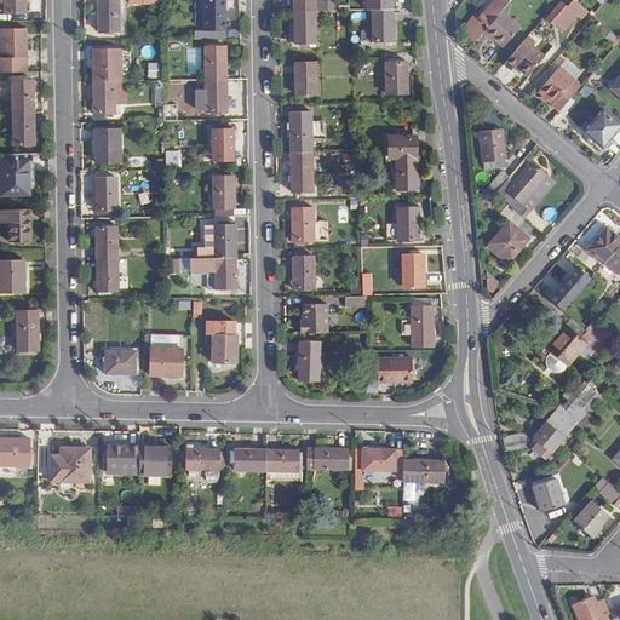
[(27,13),(26,0),(4,0),(5,13),(27,13)]
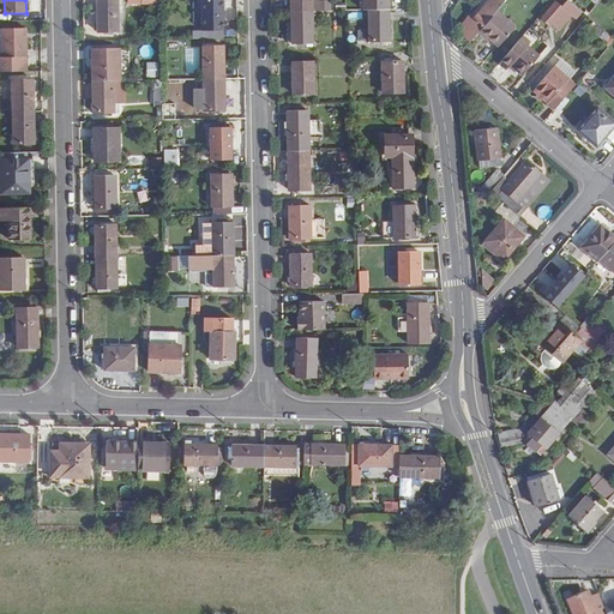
[(120,31),(119,0),(97,0),(98,31),(120,31)]
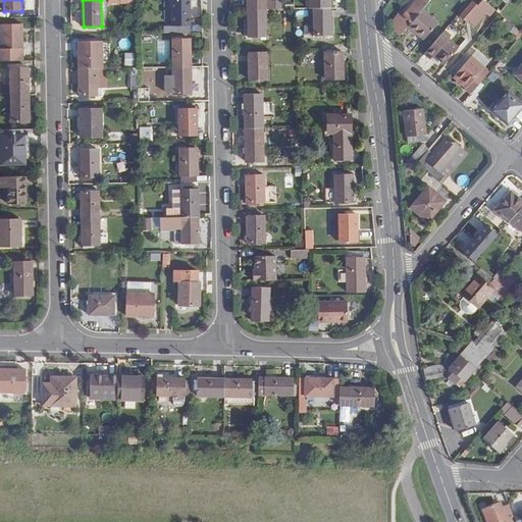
[(191,27),(190,0),(172,0),(172,27),(191,27)]
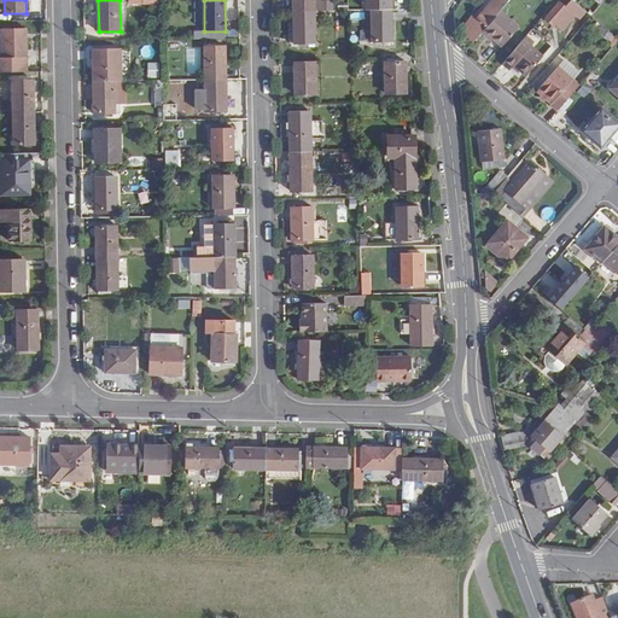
[(293,0),(295,12),(315,11),(315,0),(293,0)]
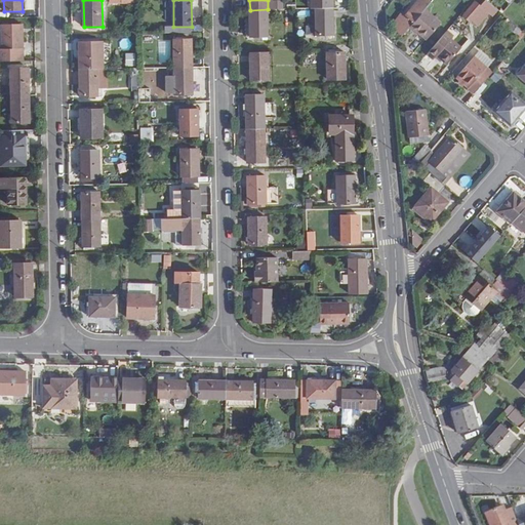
[(332,0),(311,0),(311,9),(316,9),(333,9),(332,0)]
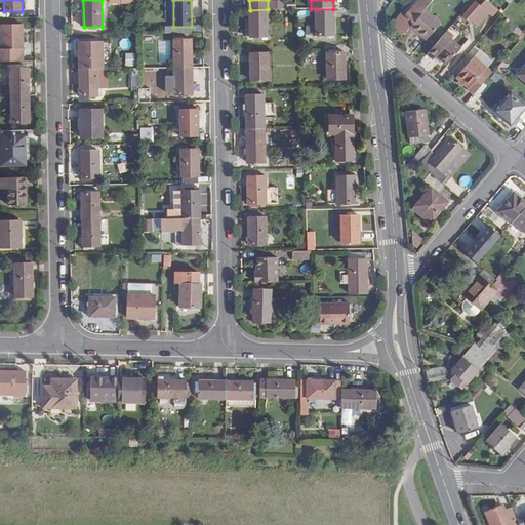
[(408,18),(398,29),(404,35),(411,27),(426,10),(435,0),(434,0),(420,0),(418,2),(422,6),(420,8),(416,4),(407,14),(406,16),(408,18)]
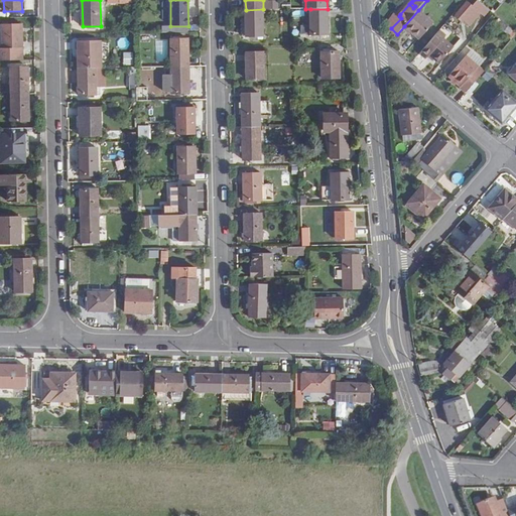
[(484,15),(489,10),(479,1),(474,6),(469,1),(456,15),(463,22),(465,20),(471,26),(482,13),(484,15)]
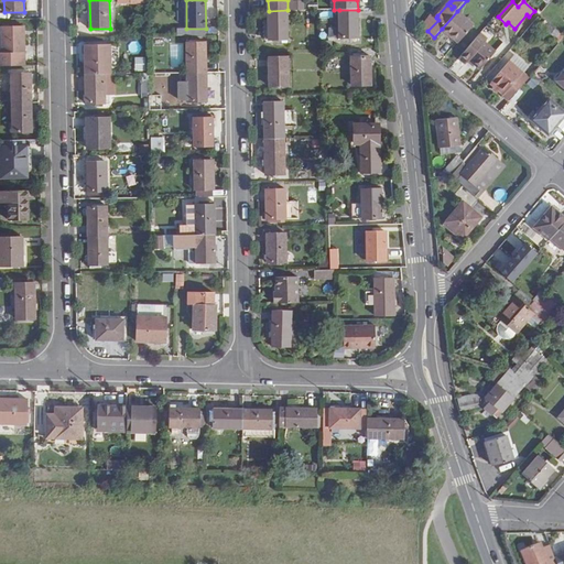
[(269,40),(289,40),(288,10),(269,11),(269,40)]
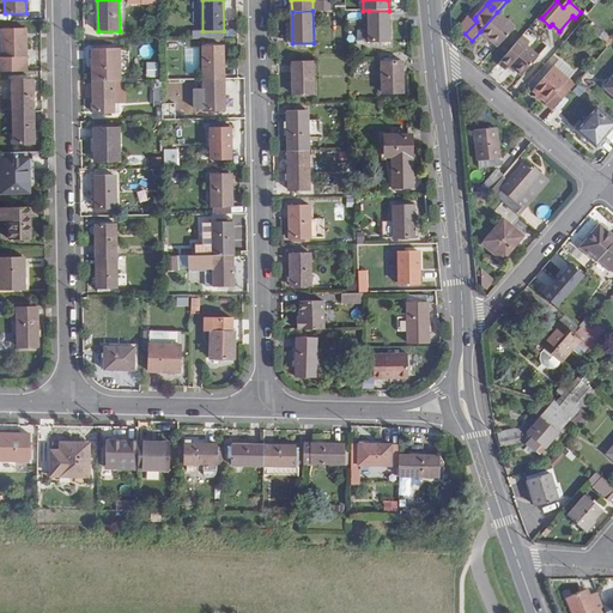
[(369,43),(389,42),(389,11),(369,11),(369,43)]
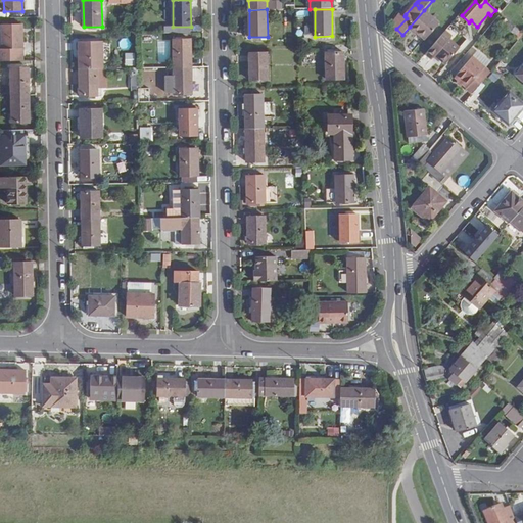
[(425,40),(439,25),(424,10),(410,27),(425,40)]
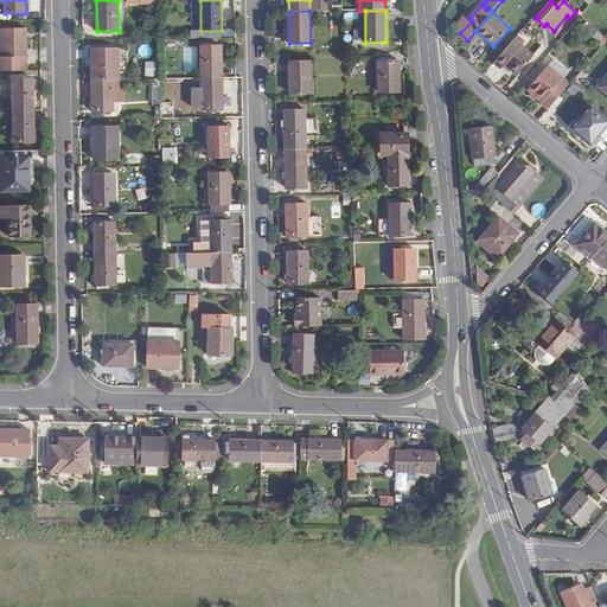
[(454,29),(460,33),(472,21),(470,19),(471,17),(468,14),(454,29)]
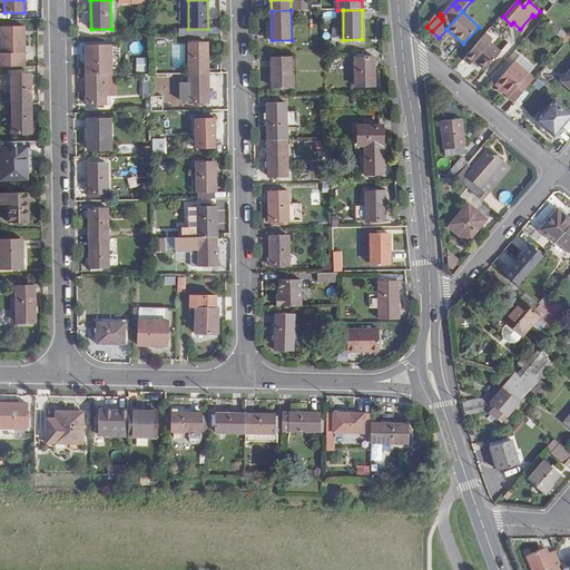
[(561,38),(566,32),(554,23),(550,28),(561,38)]
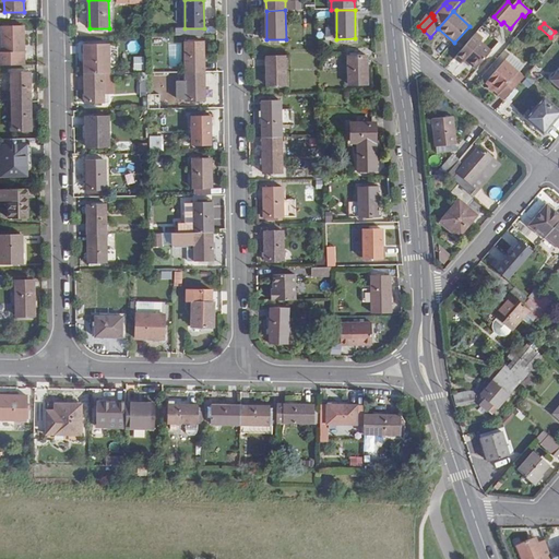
[(489,32),(483,26),(454,59),(461,64),(465,60),(476,69),(491,51),(480,43),(489,32)]
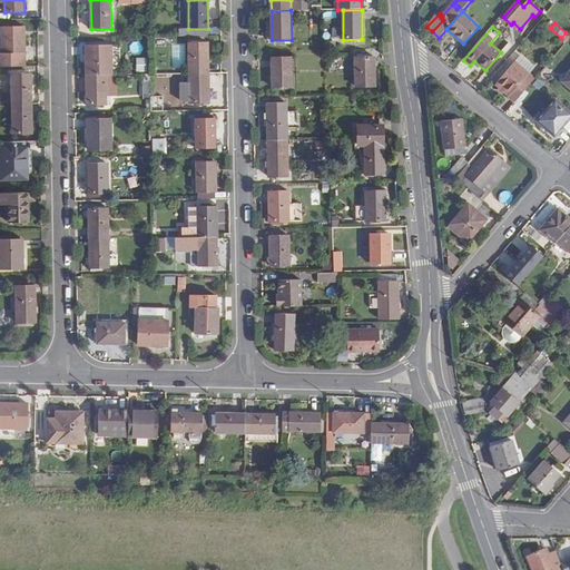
[(25,55),(25,28),(2,28),(2,53),(0,53),(0,67),(25,67),(25,55)]
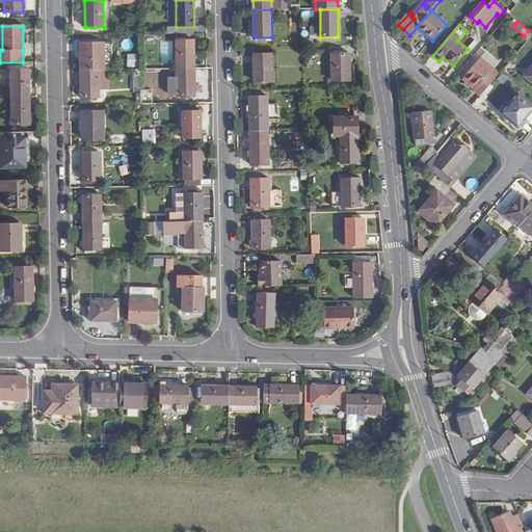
[(144,34),(143,43),(155,44),(155,34),(144,34)]
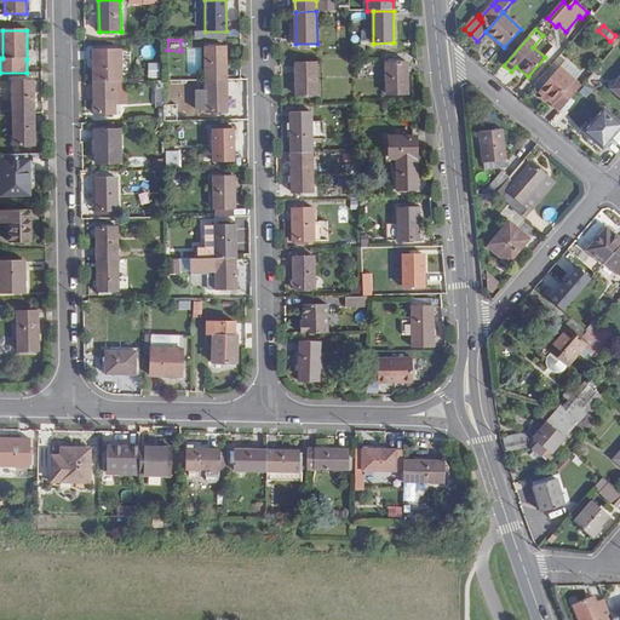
[(227,47),(206,47),(206,80),(227,80),(227,47)]
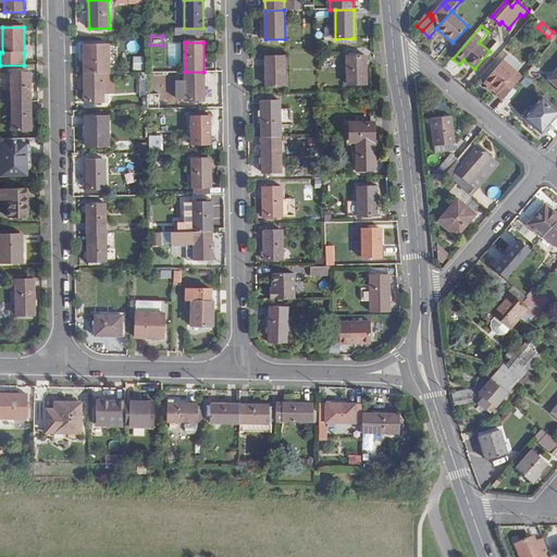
[(116,44),(108,45),(108,67),(116,67),(116,44)]
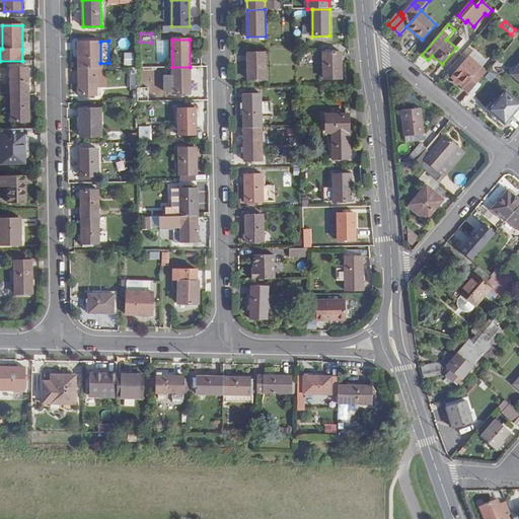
[(100,68),(100,63),(100,42),(78,42),(78,68),(96,68),(100,68)]
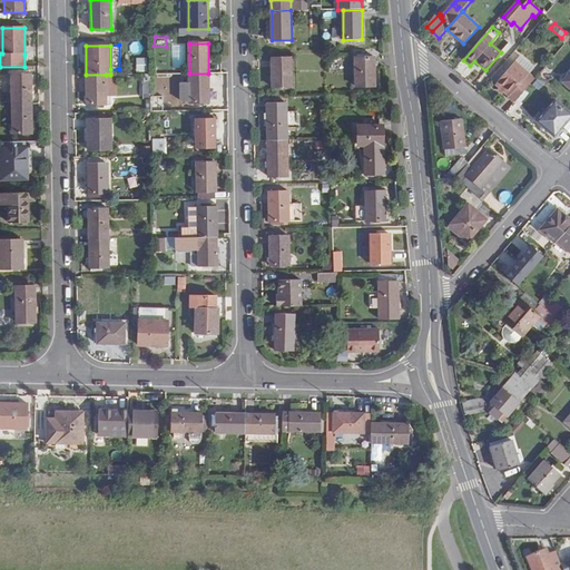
[(185,46),(174,46),(174,67),(185,67),(185,46)]
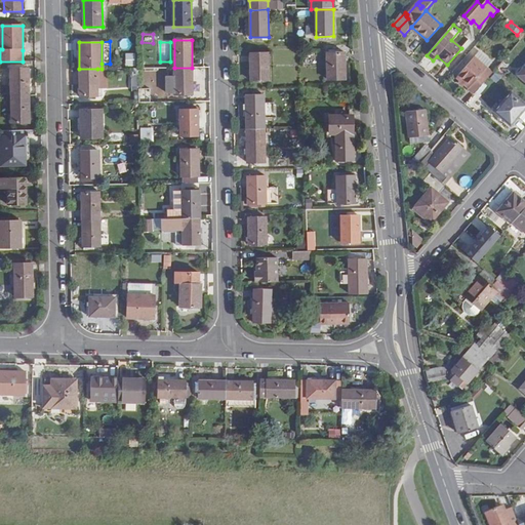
[(475,57),(456,77),(460,81),(458,83),(462,87),(465,85),(470,89),(468,90),(474,95),(492,74),(486,68),(490,64),(486,59),(487,58),(480,51),(475,57)]
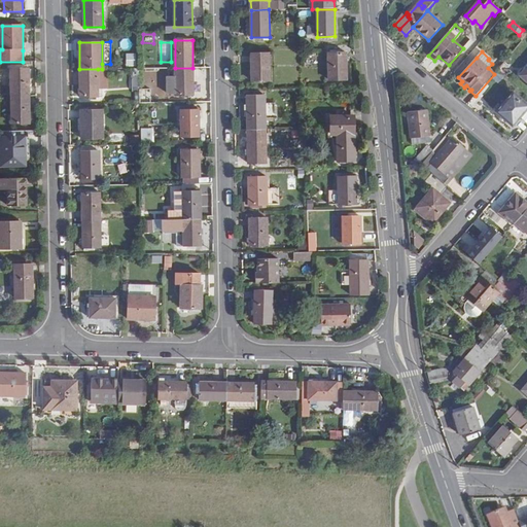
[(136,66),(136,54),(126,53),(126,66),(136,66)]
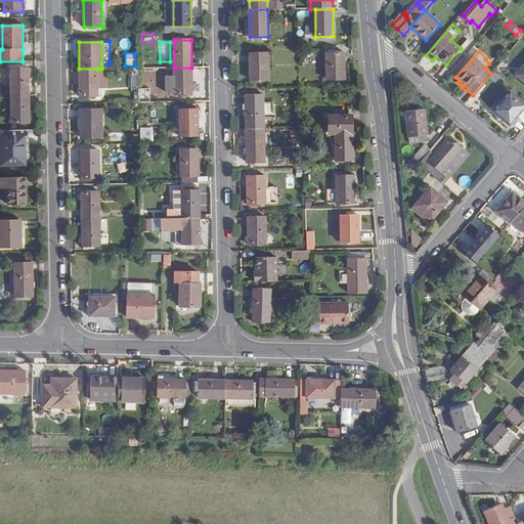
[(345,80),(345,52),(326,53),(328,80),(345,80)]
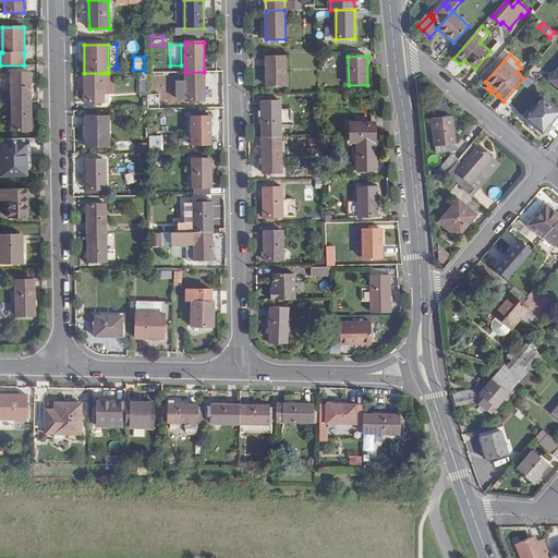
[(286,86),(286,58),(266,58),(266,86),(286,86)]
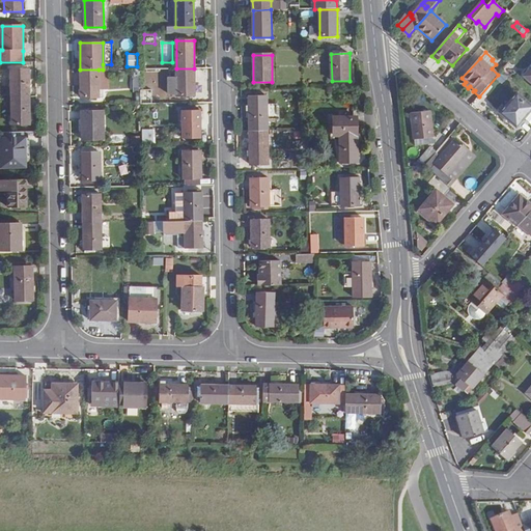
[(176,96),(195,96),(194,68),(176,68),(176,77),(168,77),(168,94),(176,94),(176,96)]
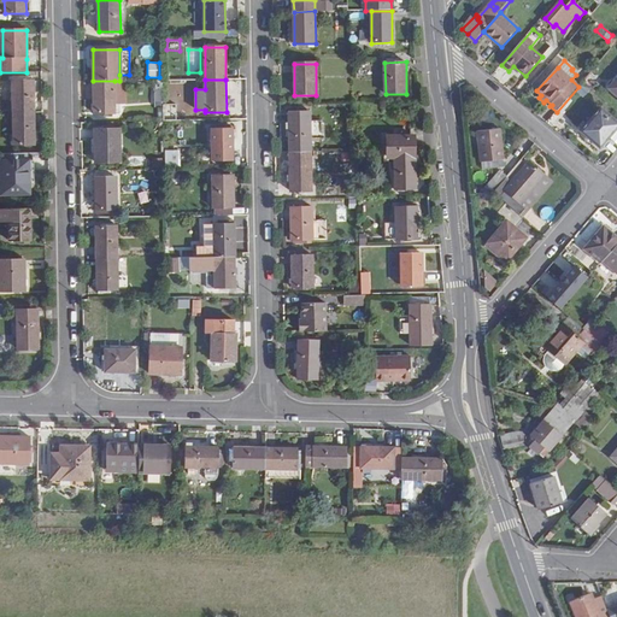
[(33,113),(33,81),(11,81),(11,113),(33,113)]
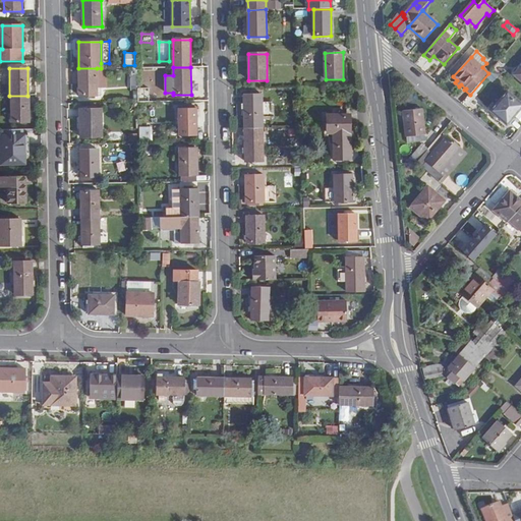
[(101,68),(97,68),(78,68),(79,95),(97,95),(97,88),(106,88),(106,68),(101,68)]
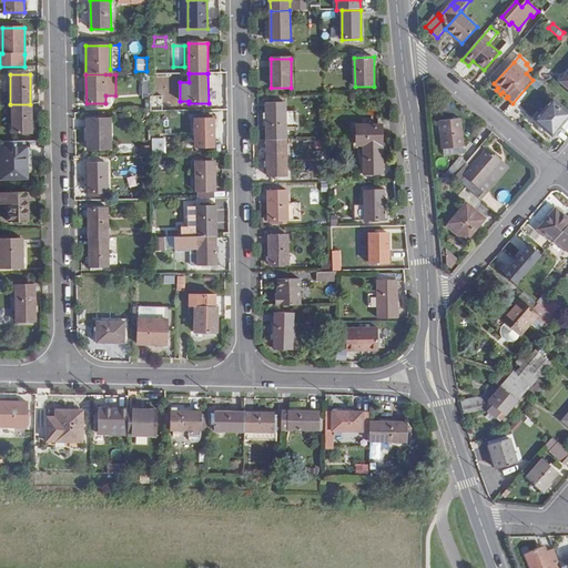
[(551,138),(567,119),(567,111),(554,99),(533,121),(551,138)]
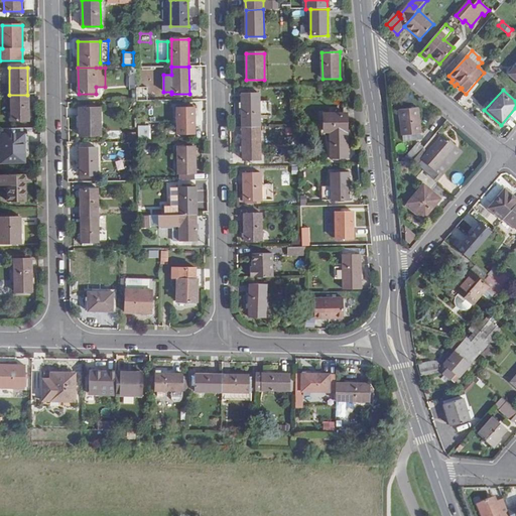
[(260,94),(242,94),(243,127),(260,127),(260,116),(260,101),(260,94)]
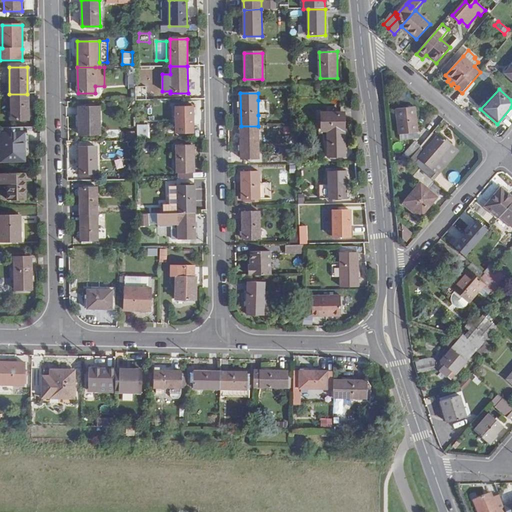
[(10,121),(28,120),(27,94),(9,94),(10,121)]
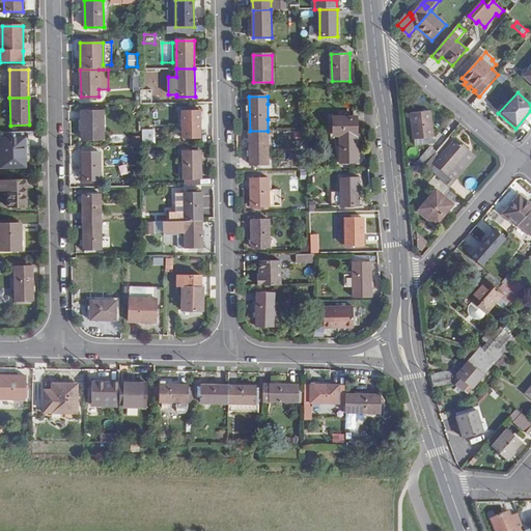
[(268,104),(268,119),(279,119),(279,114),(276,114),(276,104),(268,104)]
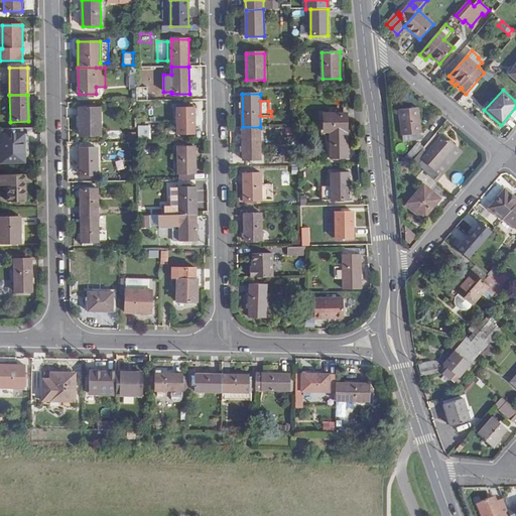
[(195,135),(195,108),(176,108),(177,134),(195,135)]
